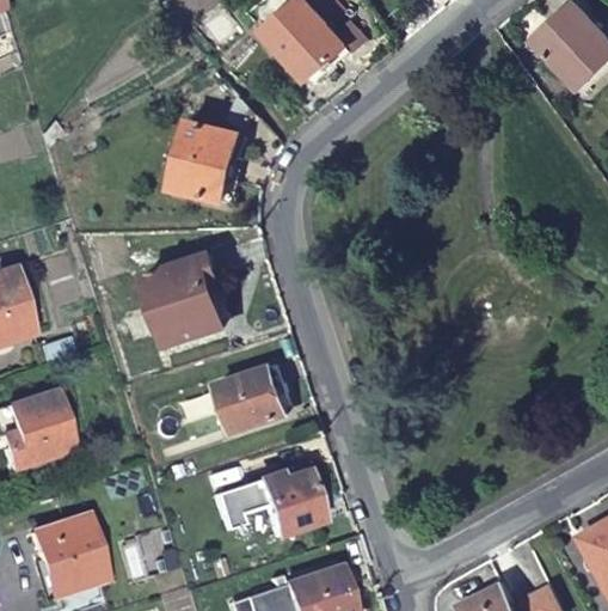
[(302,0),(265,35),(311,84),(333,65),(330,60),(348,44),(306,0),(302,0)]
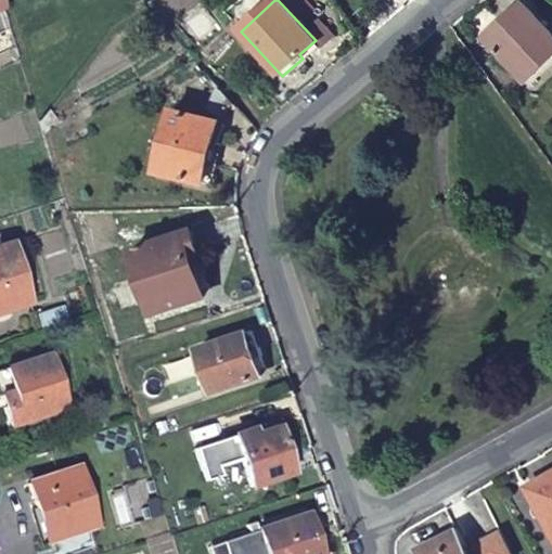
[(551,37),(522,2),(485,31),(521,76),(551,50),(551,37)]
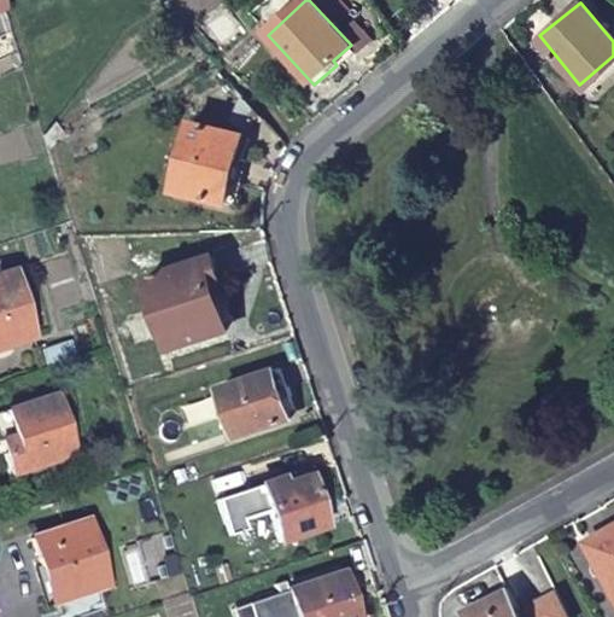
[(252,137),(193,121),(176,187),(240,203),(252,156),(247,155),(252,137)]
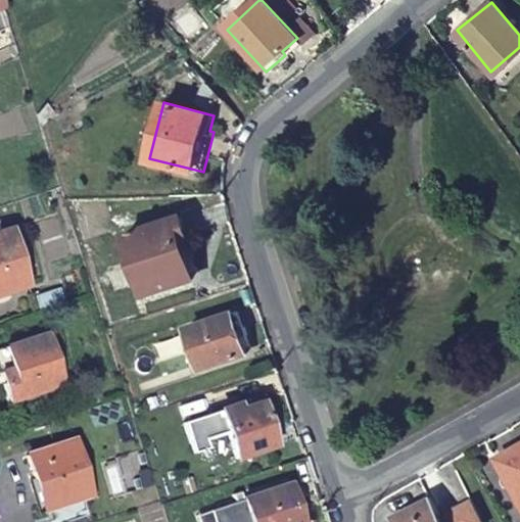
[(181,214),(126,232),(145,289),(190,276),(189,271),(196,268),(192,257),(196,255),(190,235),(188,236),(181,214)]
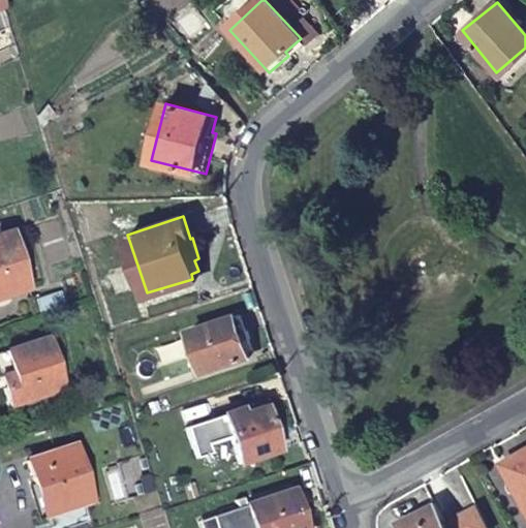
[(7,235),(0,237),(0,301),(26,292),(7,235)]
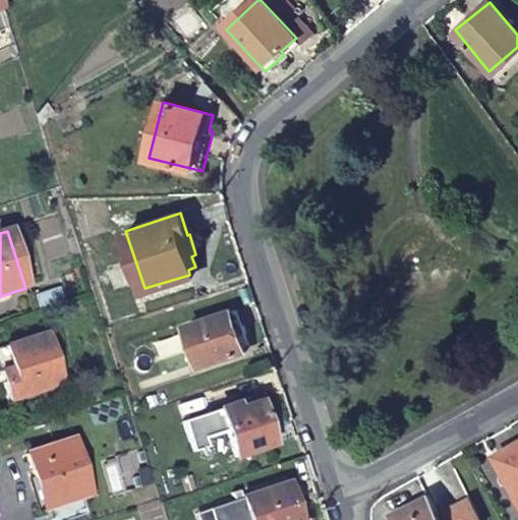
[(233,309),(187,324),(200,364),(247,349),(233,309)]
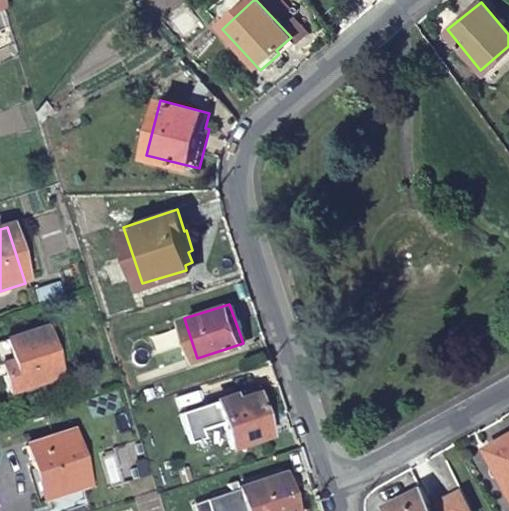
[(45,331),(0,345),(0,369),(8,394),(60,377),(45,331)]
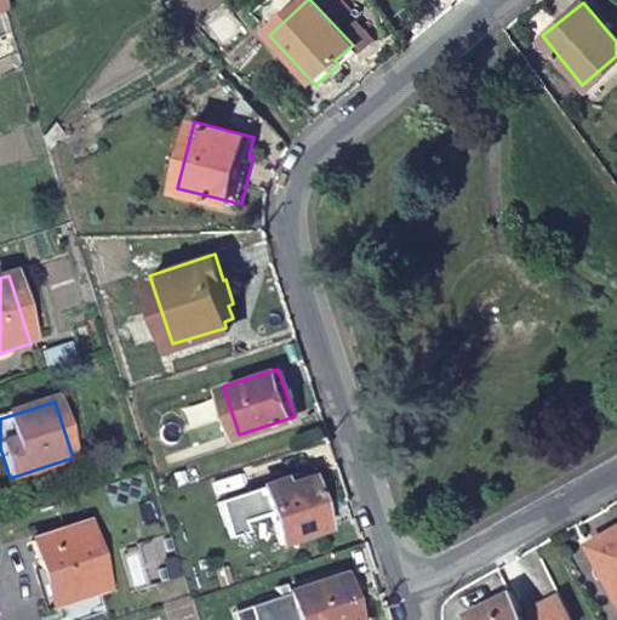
[(278,477),(215,496),(226,530),(269,516),(276,540),(324,527),(307,476),(280,484),(278,477)]
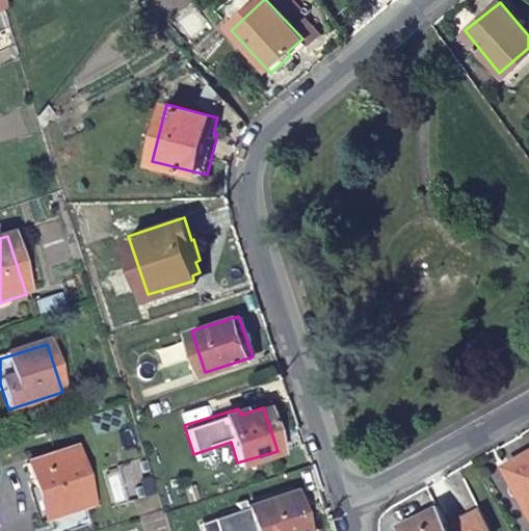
[(76,452),(27,468),(45,522),(94,506),(76,452)]
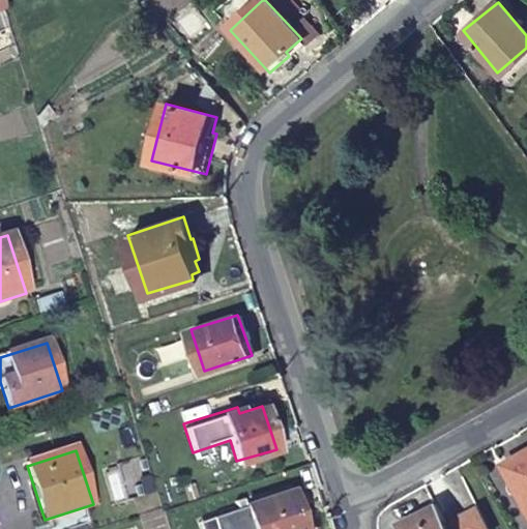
[(526,451),(502,465),(526,507),(526,451)]
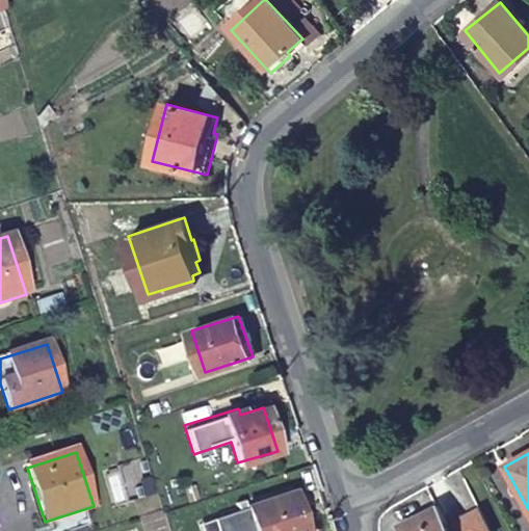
[(308,530),(294,489),(213,516),(217,530),(308,530)]
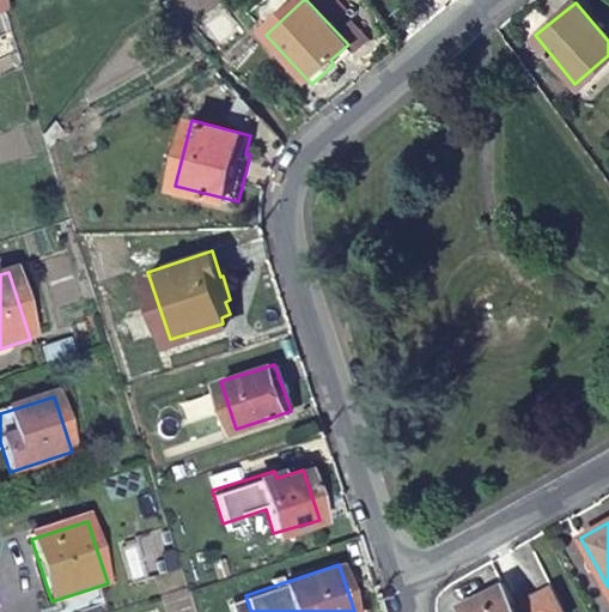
[(501,588),(460,611),(515,611),(512,609),(501,588)]
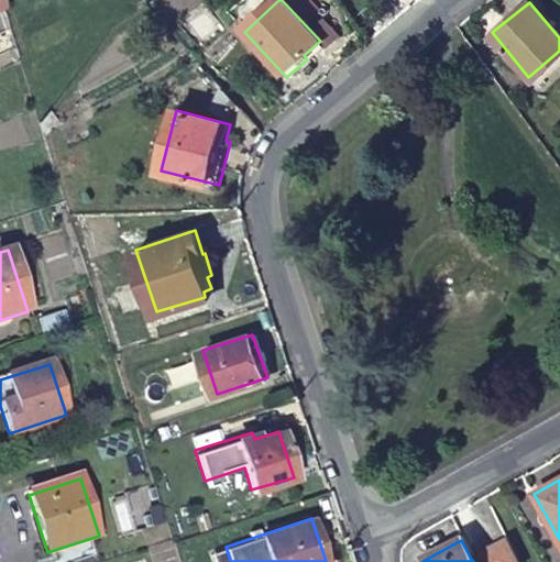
[(516,561),(504,540),(471,559),(473,561),(516,561)]
